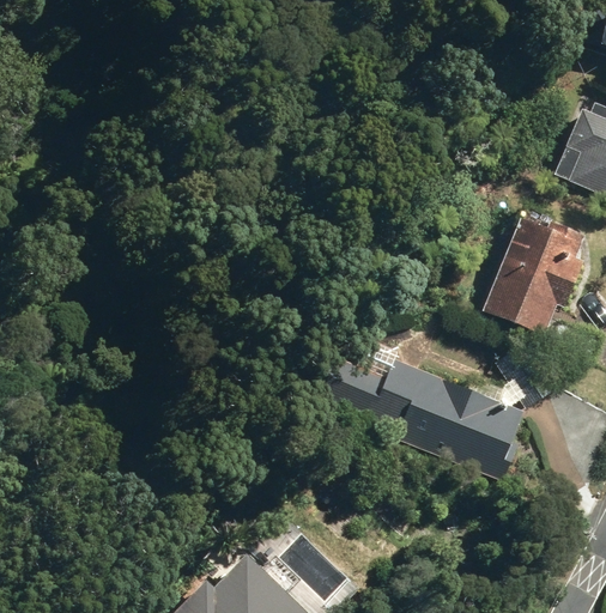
[(555,173),(605,194),(605,104),(595,101),(591,111),(582,108),(555,173)]
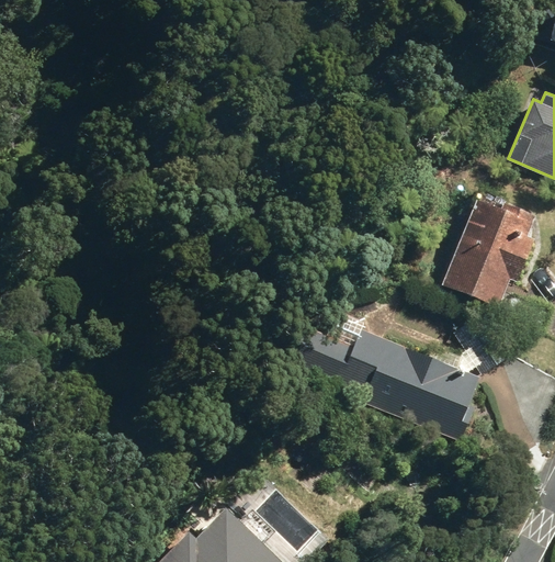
[(499,307),(506,289),(510,278),(516,281),(532,237),(525,235),(534,213),(500,199),(498,205),(473,197),(442,283),(497,306),(499,307)]
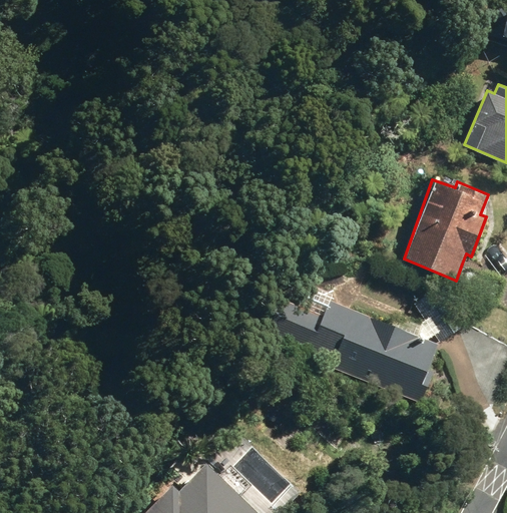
[(454,280),(452,286),(497,303),(505,281),(462,264),(456,281),(454,280)]
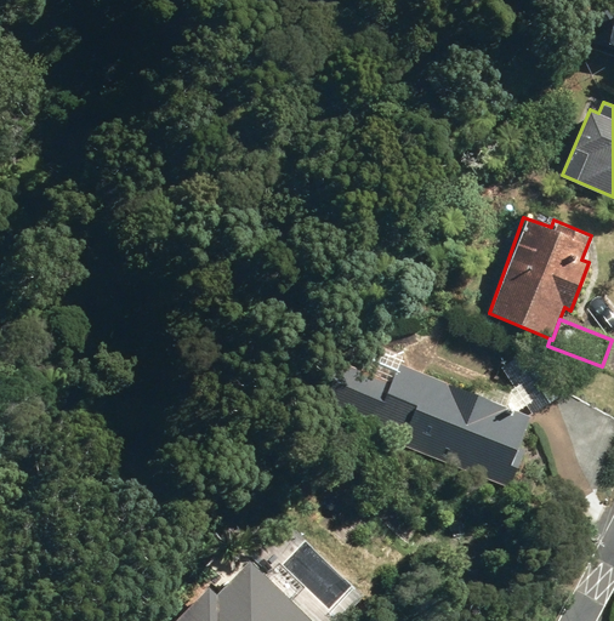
[(536,345),(504,365),(535,414),(567,393),(536,345)]
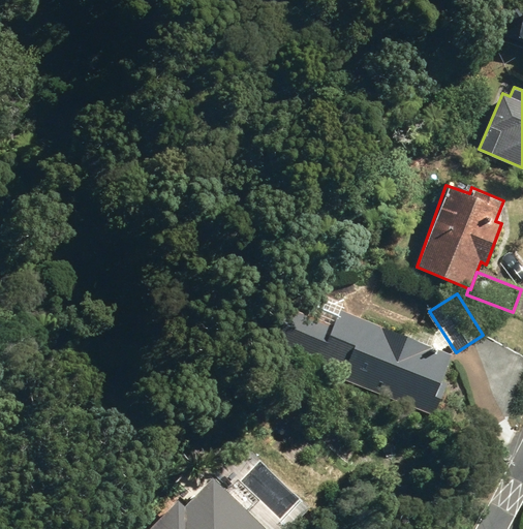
[(318,368),(433,417),(447,384),(440,382),(452,356),(344,308),(318,368)]
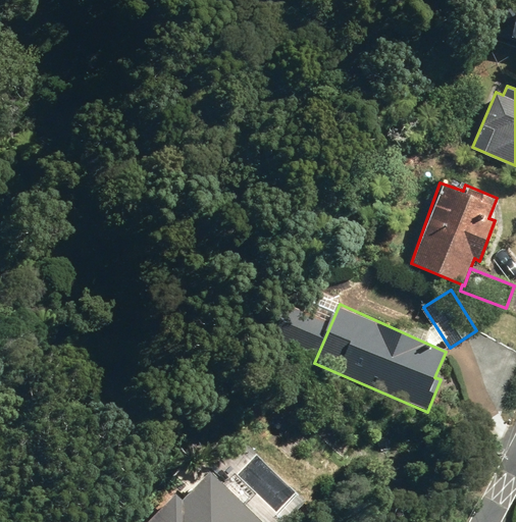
[(263,521),(204,466),(150,521),(263,521)]
